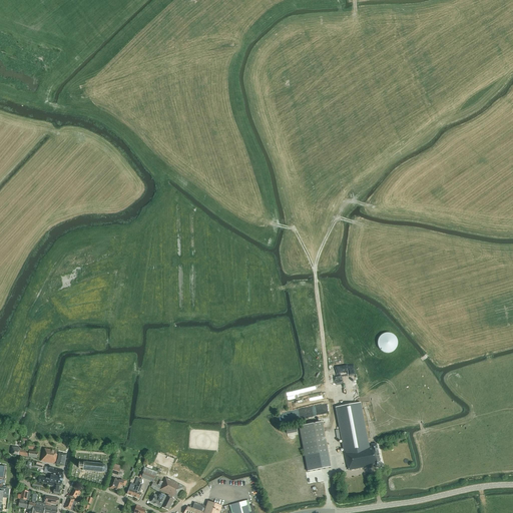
[(398,344),(398,343),(398,342),(397,341),(397,340),(397,339),(396,338),(395,337),(394,336),(393,335),(392,334),(391,334),(390,334),(389,333),(388,333),(387,333),(386,334),(385,334),(384,334),(383,335),(382,335),(381,336),(380,337),(380,338),(379,338),(378,339),(378,340),(378,341),(378,342),(378,343),(378,344),(378,345),(378,346),(378,347),(379,348),(380,349),(380,350),(381,351),(382,351),(383,352),(384,353),(385,353),(386,353),(387,353),(388,353),(389,353),(390,353),(391,353),(392,353),(393,352),(393,351),(394,351),(395,350),(396,349),(396,348),(397,347),(397,346),(397,345),(398,344)]
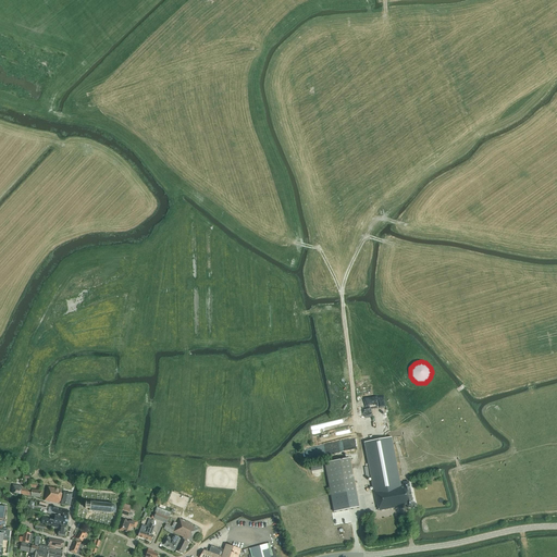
[(312,431),(333,425),(332,421),(311,426),(312,431)]
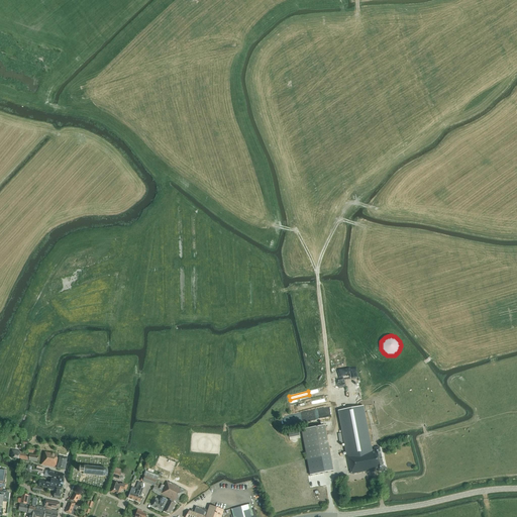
[(363,406),(338,411),(345,452),(346,452),(346,455),(349,470),(350,469),(351,475),(376,470),(376,469),(378,468),(378,472),(384,471),(379,447),(374,448),(374,450),(372,450),(363,406)]
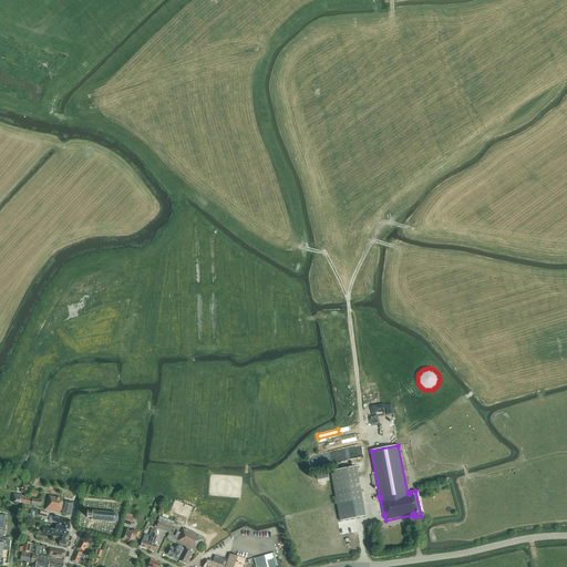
[(356,466),(330,471),(340,522),(366,517),(356,466)]
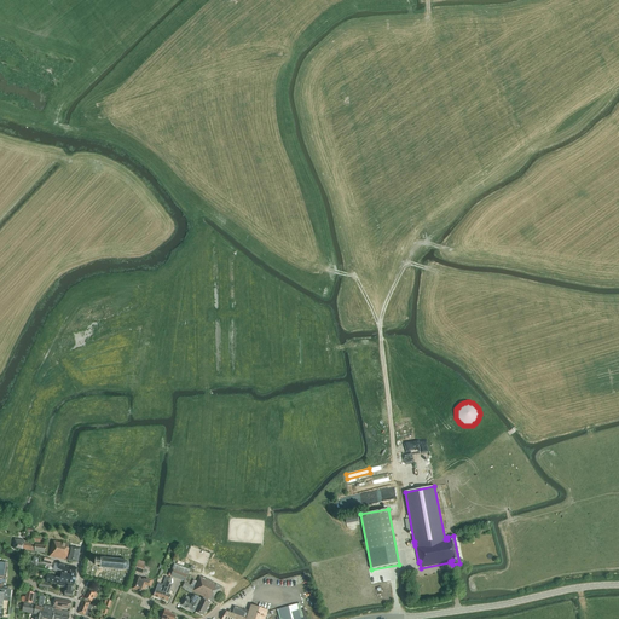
[(45,553),(46,545),(35,544),(24,543),(24,541),(15,539),(12,548),(23,550),(23,549),(34,551),(45,553)]
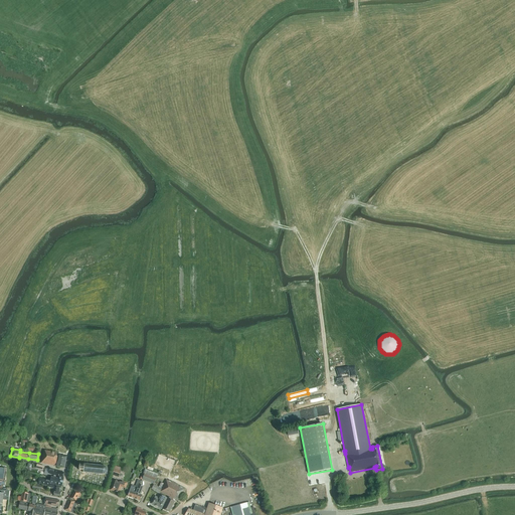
[(56,467),(64,468),(66,458),(59,456),(59,457),(56,457),(57,454),(43,451),(41,463),(53,466),(53,465),(56,466),(56,467)]
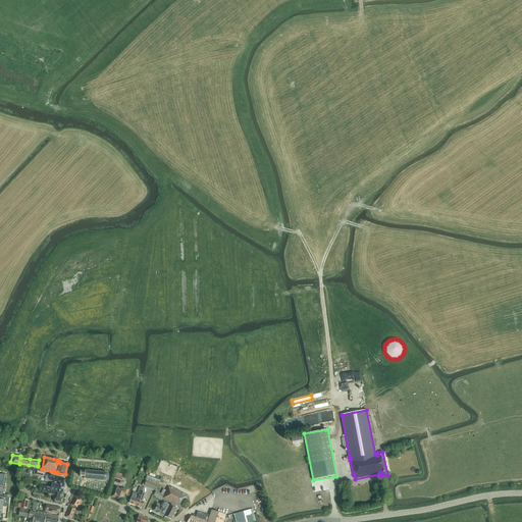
[(108,478),(109,476),(107,473),(105,473),(85,470),(85,472),(81,472),(80,476),(85,477),(84,479),(86,479),(104,481),(106,480),(108,478)]
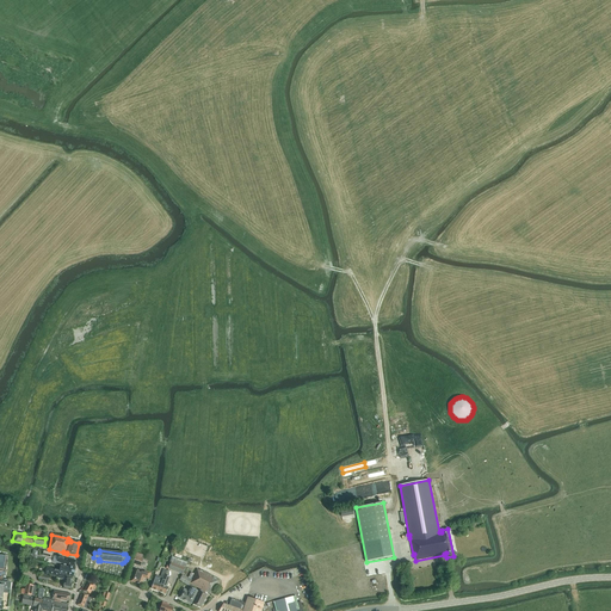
[(135,556),(133,565),(141,567),(143,559),(142,559),(143,555),(136,553),(135,556)]
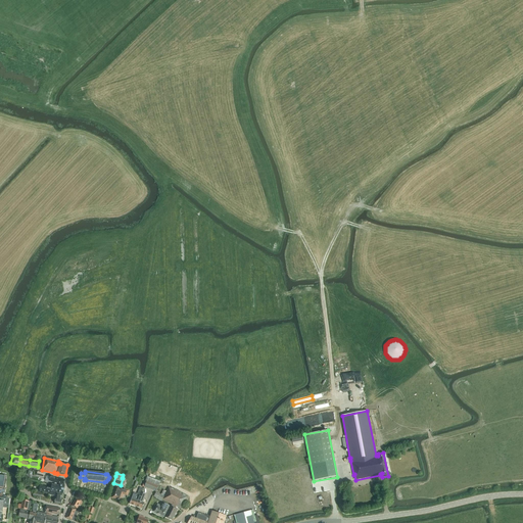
[(50,476),(50,478),(49,481),(54,483),(64,485),(65,480),(50,476)]
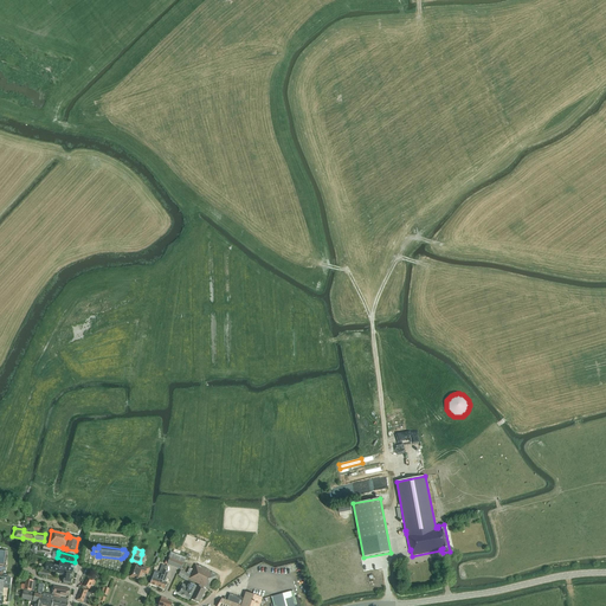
[(184,563),(186,558),(171,552),(169,555),(168,558),(169,558),(174,560),(179,561),(184,563)]
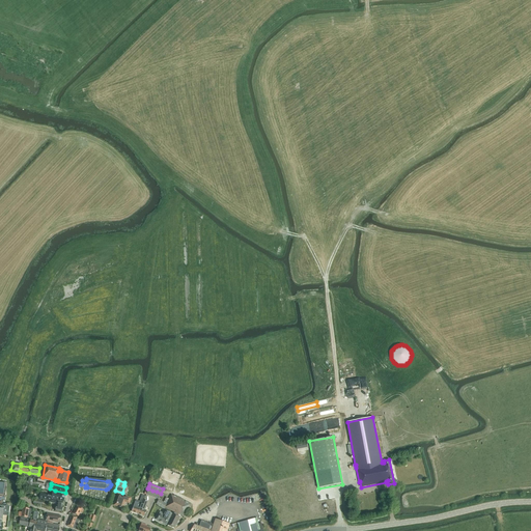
[(51,501),(51,500),(52,499),(64,502),(65,493),(55,491),(55,493),(53,492),(52,497),(40,494),(39,500),(40,500),(40,499),(51,501)]
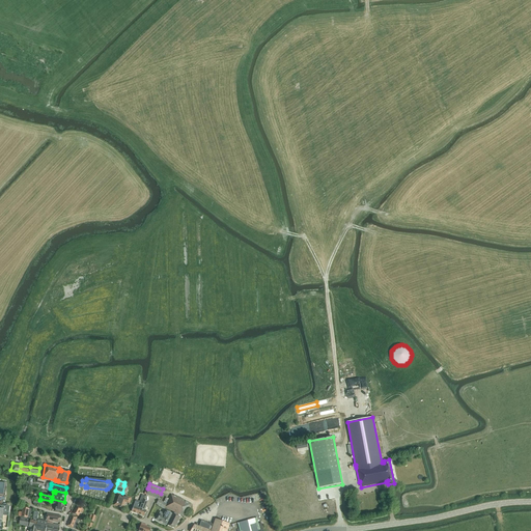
[(126,496),(126,497),(117,495),(114,505),(122,509),(124,502),(129,504),(131,498),(126,496)]
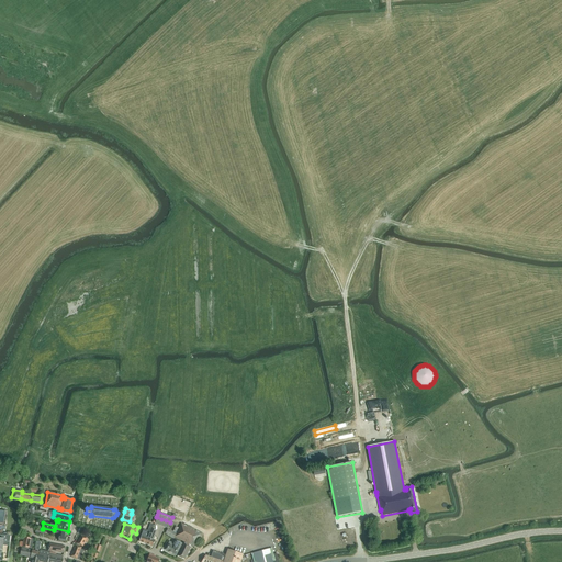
[(168,529),(166,535),(175,539),(175,537),(194,547),(201,534),(195,530),(195,531),(193,531),(194,530),(181,524),(179,528),(176,527),(173,531),(168,529)]
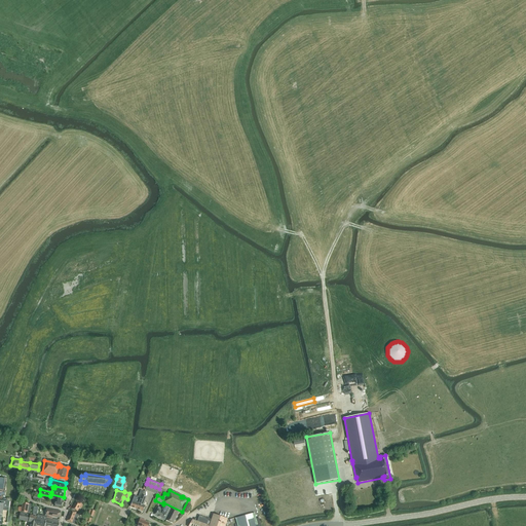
[(130,506),(137,510),(143,512),(145,506),(143,505),(146,497),(140,494),(138,499),(134,497),(133,500),(130,506)]
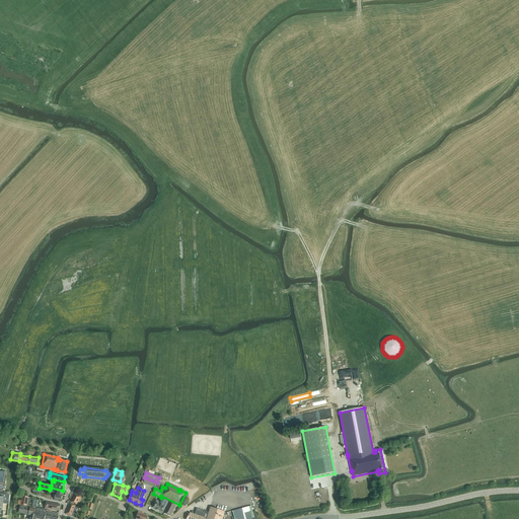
[(50,489),(50,490),(50,492),(56,493),(54,500),(61,501),(61,496),(62,491),(50,489)]
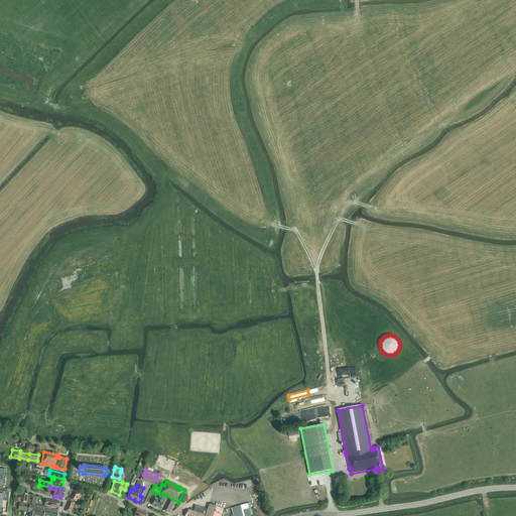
[(0,494),(0,505),(2,506),(2,505),(5,506),(5,502),(3,502),(3,496),(9,496),(9,492),(1,491),(1,495),(0,494)]
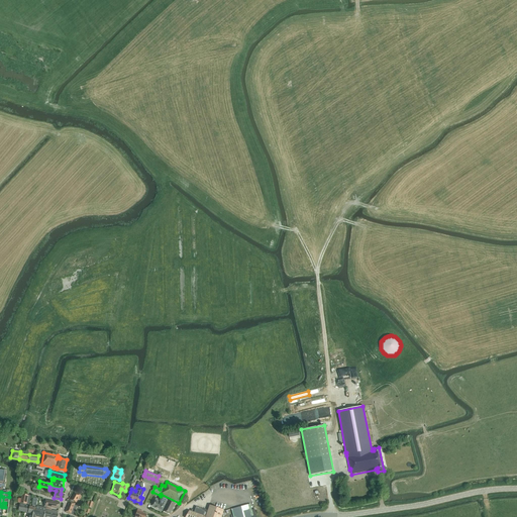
[(80,500),(82,496),(74,493),(71,500),(76,503),(78,500),(80,500)]
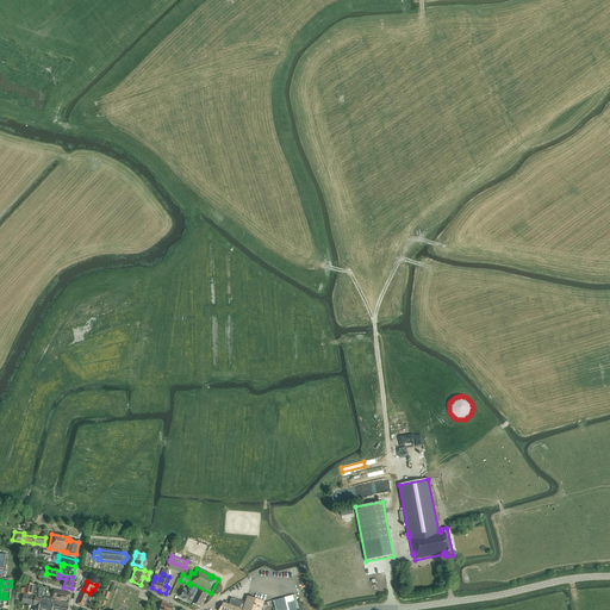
[(35,596),(37,585),(26,583),(25,589),(23,589),(23,591),(25,592),(24,593),(35,596)]
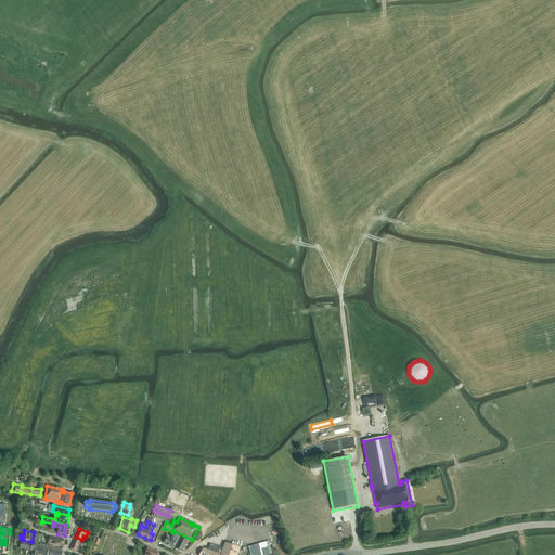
[(172,533),(171,537),(167,534),(163,543),(173,549),(179,539),(180,537),(172,533)]
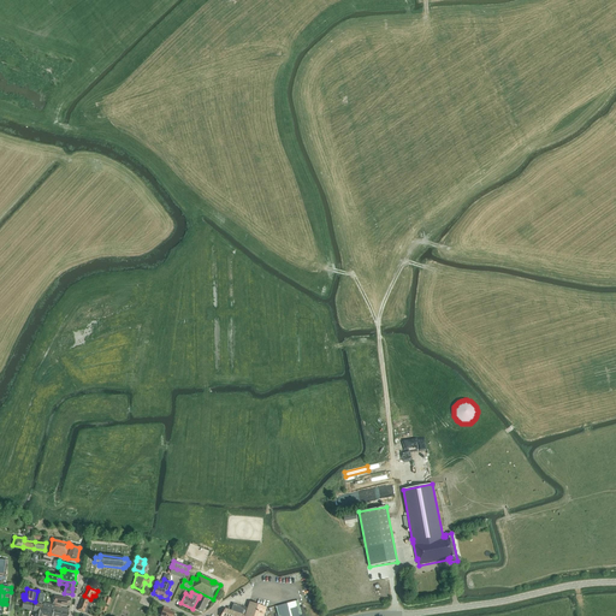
[(70,606),(71,599),(54,596),(53,604),(70,606)]
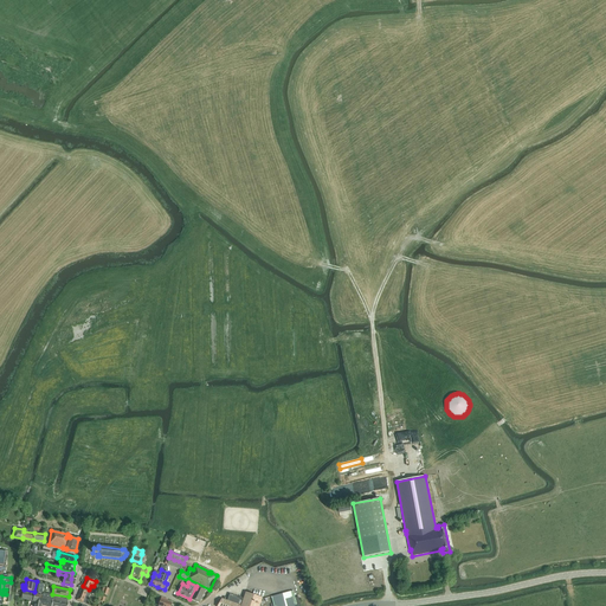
[(199,604),(205,590),(198,586),(191,599),(199,604)]
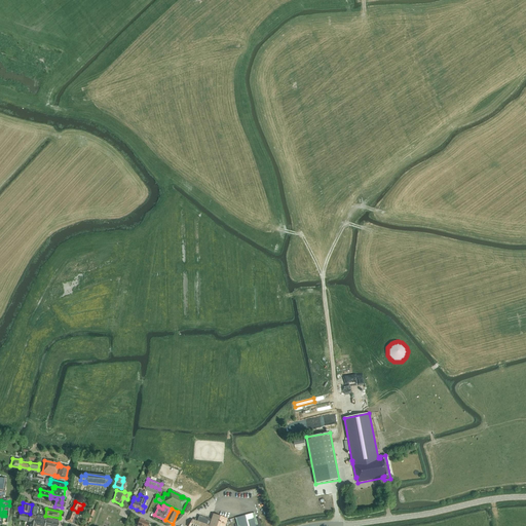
[(76,521),(76,519),(78,515),(76,514),(76,513),(71,511),(67,521),(72,523),(73,520),(76,521)]
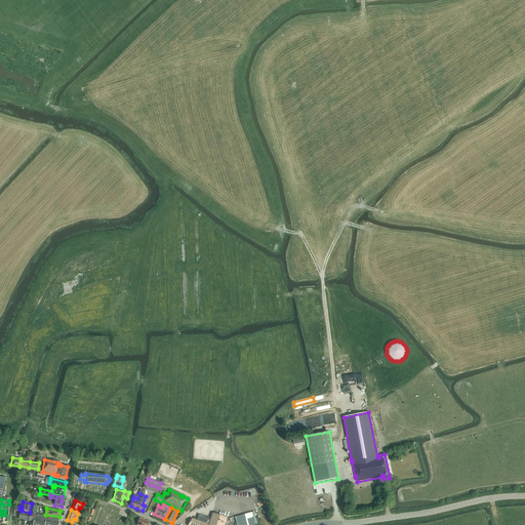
[(36,524),(39,524),(44,524),(46,517),(46,516),(37,514),(37,516),(21,512),(19,519),(30,521),(29,524),(36,524)]
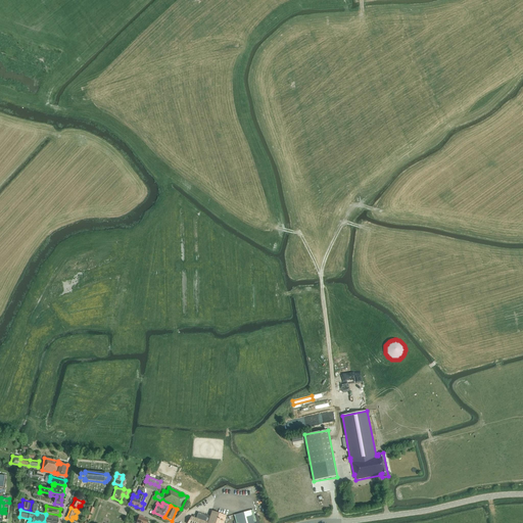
[(198,513),(196,519),(191,517),(187,522),(224,522),(226,516),(211,511),(209,517),(198,513)]
